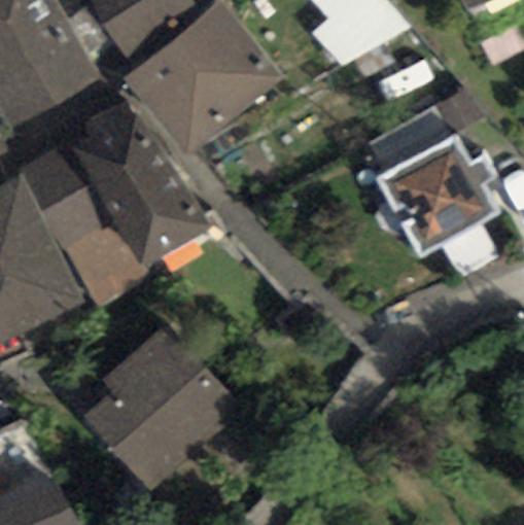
[(39,0),(0,0),(0,106),(5,114),(81,68),(39,0)]
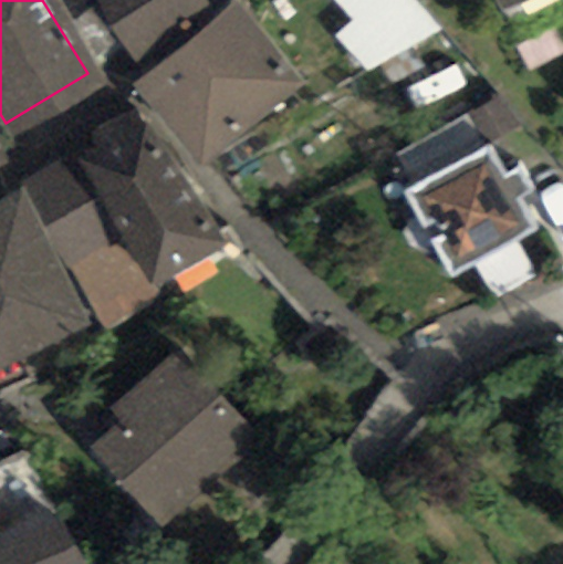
[(87,0),(86,1),(141,74),(212,22),(196,0),(87,0)]
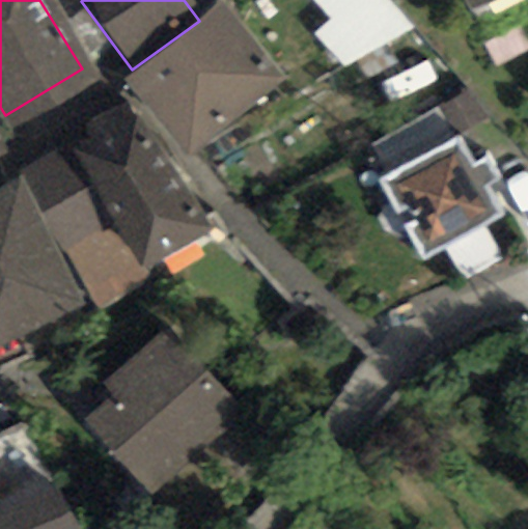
[(199,21),(132,70),(186,143),(270,82),(216,8),(199,21)]
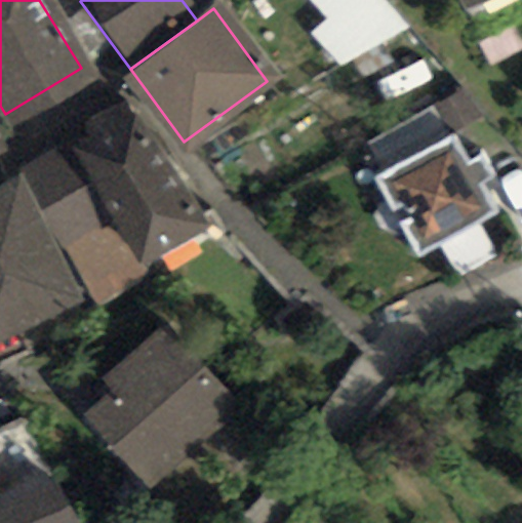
[(448,137),(373,174),(413,254),(488,217),(448,137)]
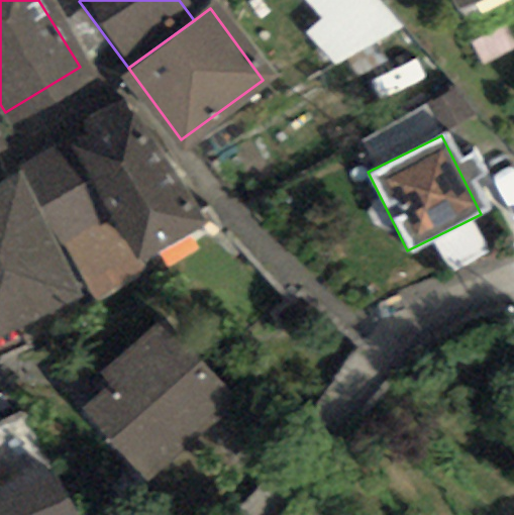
[(0,187),(0,329),(73,299),(48,242),(105,213),(136,254),(194,221),(174,177),(128,146),(70,145),(13,178),(0,187)]
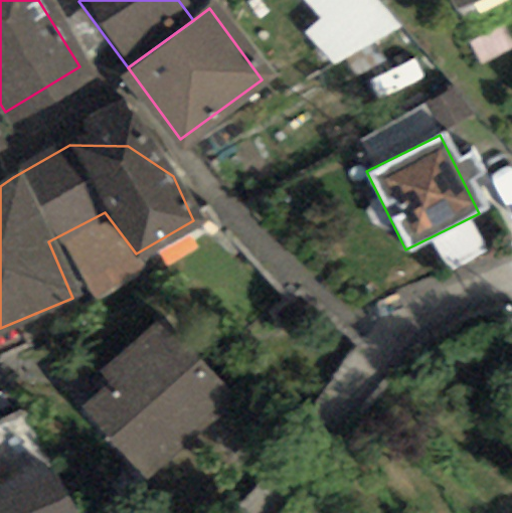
[(86,404),(150,470),(231,389),(167,324),(86,404)]
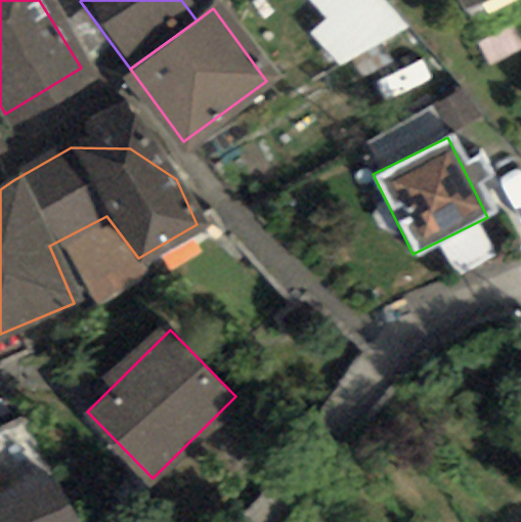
[(72,521),(51,474),(0,495),(0,521),(72,521)]
